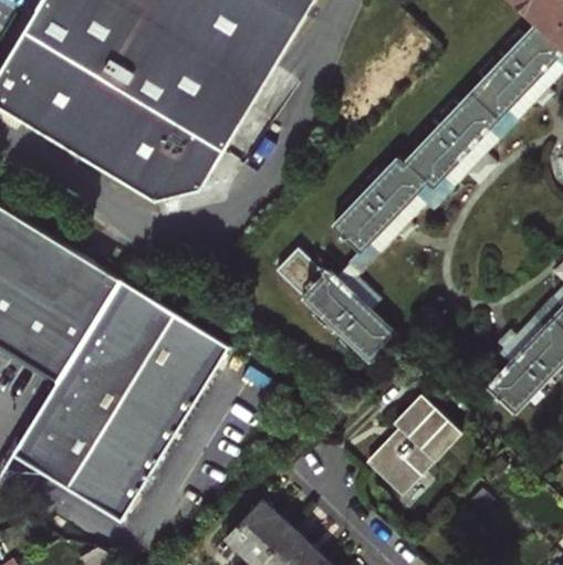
[(0,106),(152,201),(198,189),(315,0),(40,0),(40,1),(0,65),(0,106)]
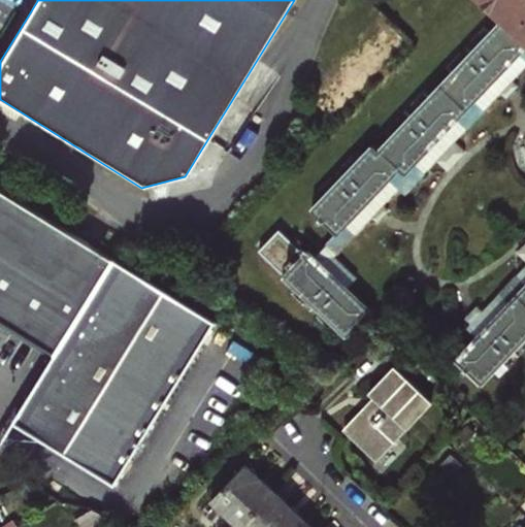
[(524,0),(483,0),(501,18),(524,40),(524,0)]
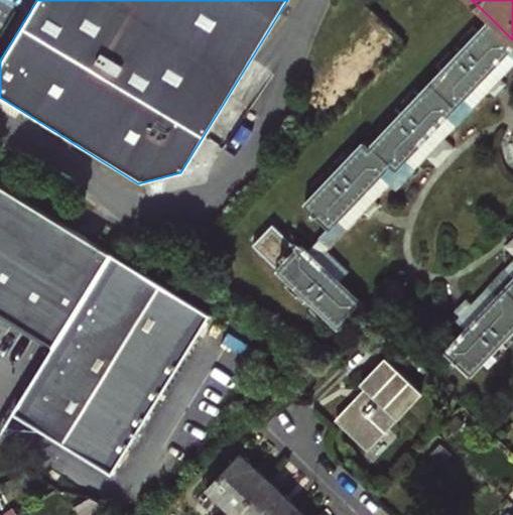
[(421,157),(432,168),(452,148),(440,137),(485,93),(490,97),(503,83),(498,79),(512,61),(512,39),(490,17),(366,146),(362,142),(300,205),(323,226),(300,248),(295,243),(291,247),(271,267),(336,328),(359,304),(331,277),(342,265),(324,248),(358,213),(364,218),(376,205),(371,200),(387,183),(392,188),(421,157)]
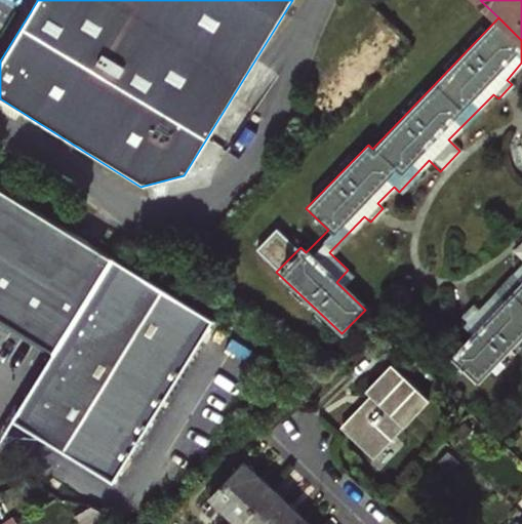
[(0,323),(52,355),(56,347),(109,259),(0,193),(0,323)]
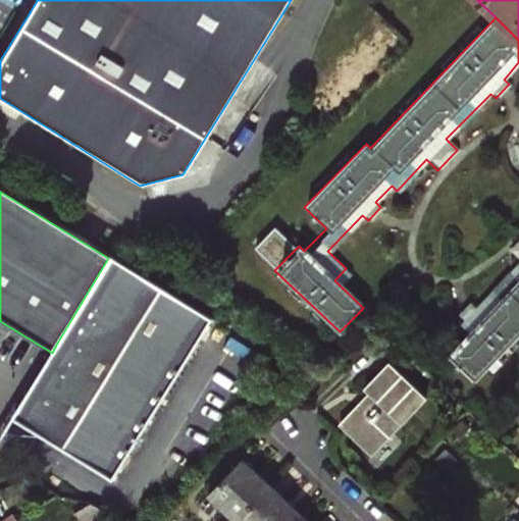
[(274,270),(295,250),(270,227),(251,248),(274,270)]
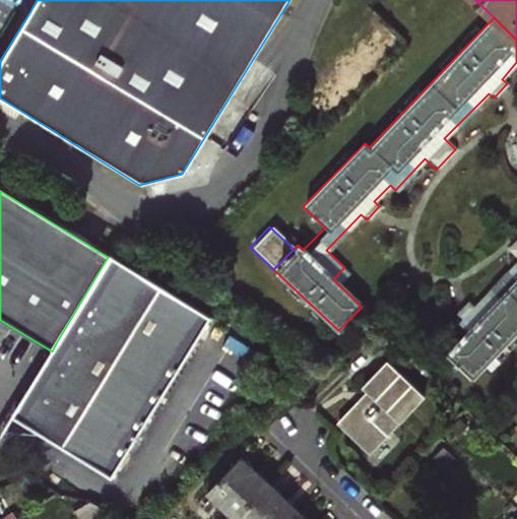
[(516,327),(516,237),(504,251),(515,261),(472,305),(466,300),(454,313),(459,318),(455,323),(465,333),(445,353),(469,377),(516,327)]
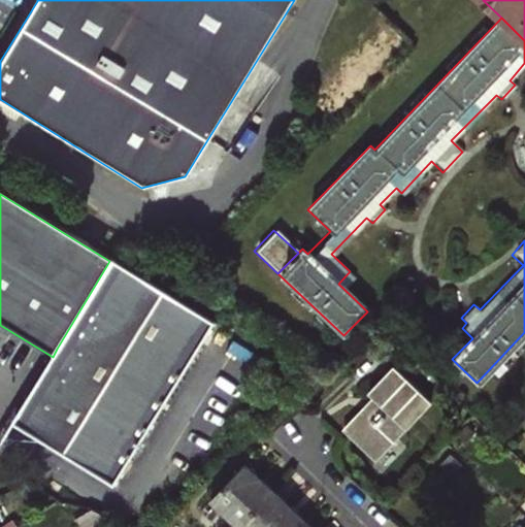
[(11,425),(112,486),(211,322),(109,261),(57,349),(53,357),(52,357),(11,425)]
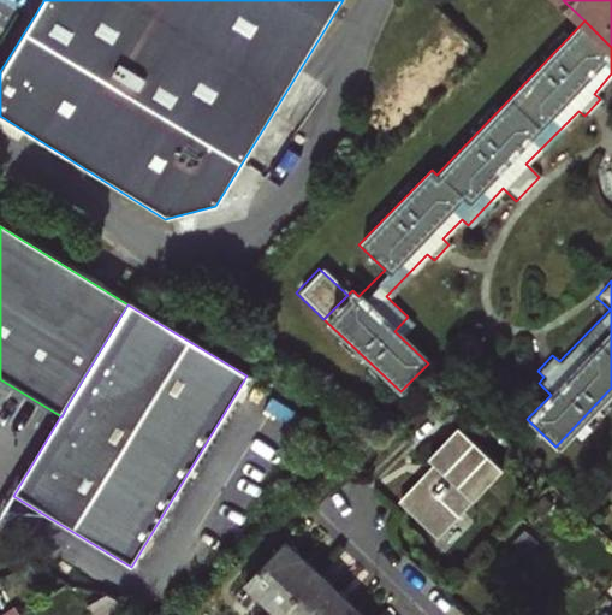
[(396,500),(435,536),(500,467),(462,431),(396,500)]
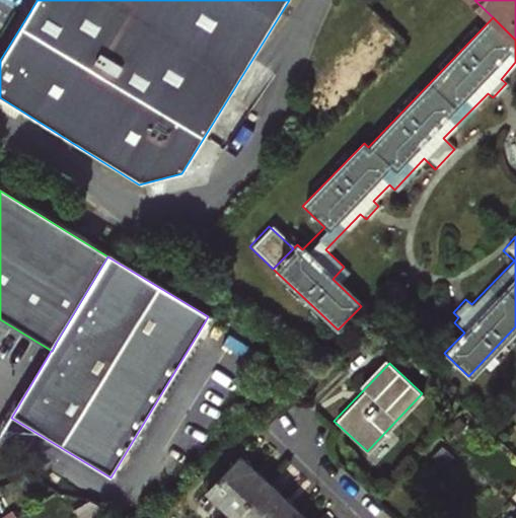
[(0,439),(10,422),(0,416),(0,439)]
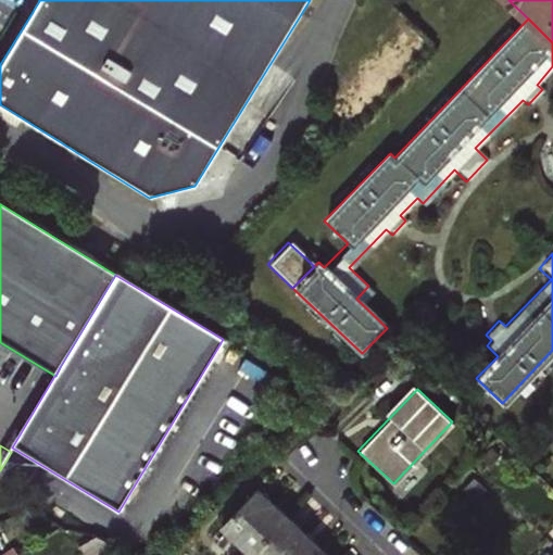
[(220,524),(249,553),(285,516),(255,487),(220,524)]
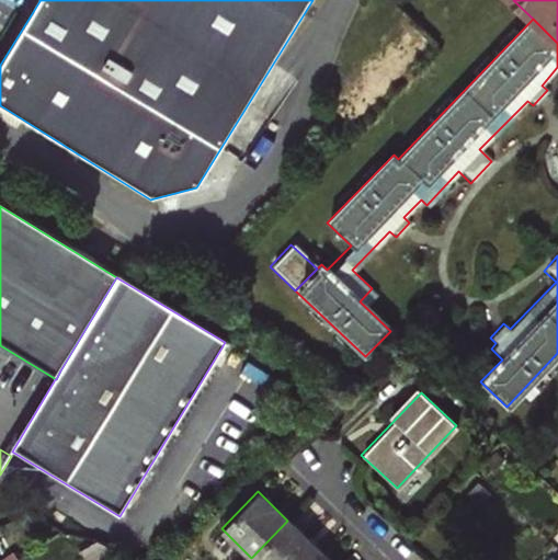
[(251,558),(252,559),(304,559),(316,548),(287,521),(251,558)]
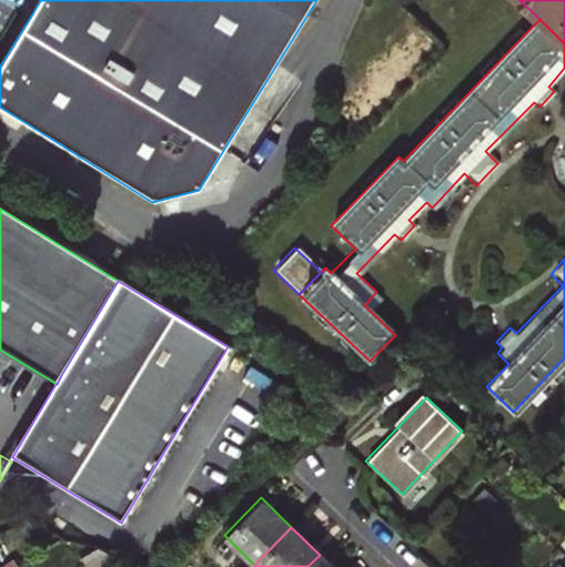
[(109,566),(122,558),(96,546),(81,556),(88,566),(109,566)]
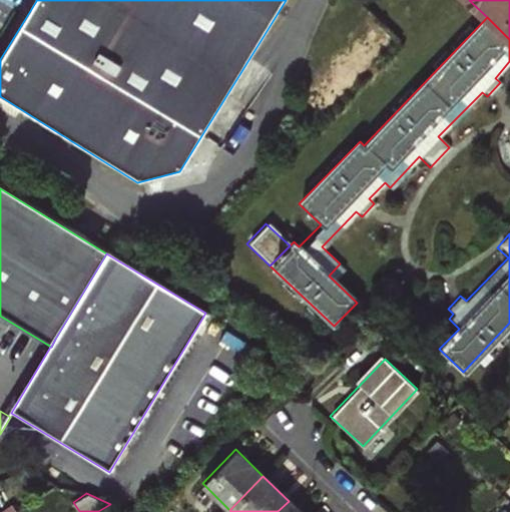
[(12,511),(17,509),(12,500),(0,508),(0,511),(12,511)]
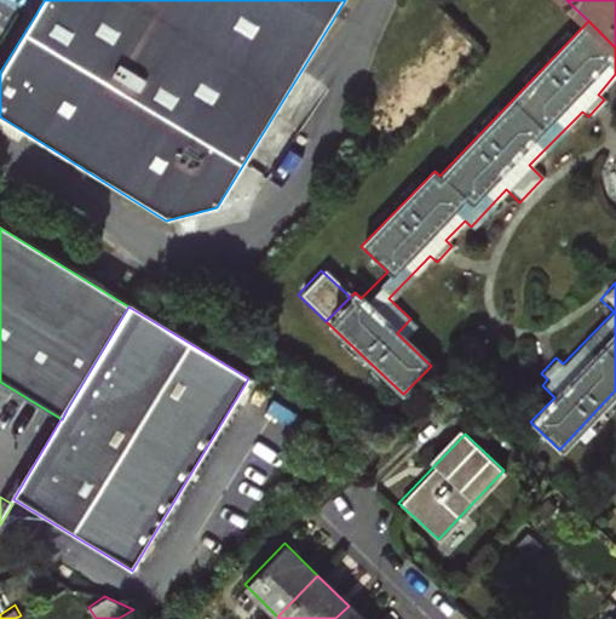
[(362,618),(349,606),(335,618),(362,618)]
